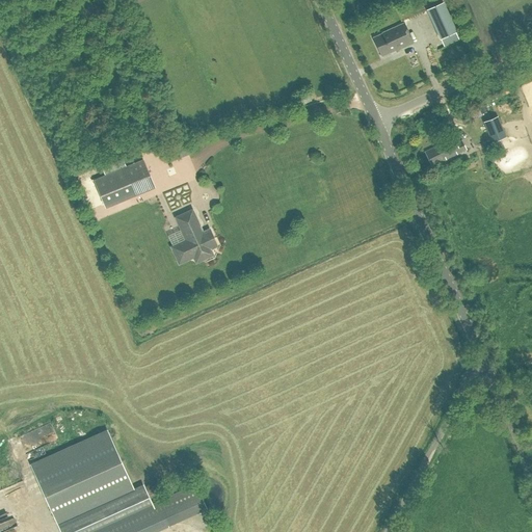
[(427,9),(440,40),(456,32),(443,3),(427,9)]
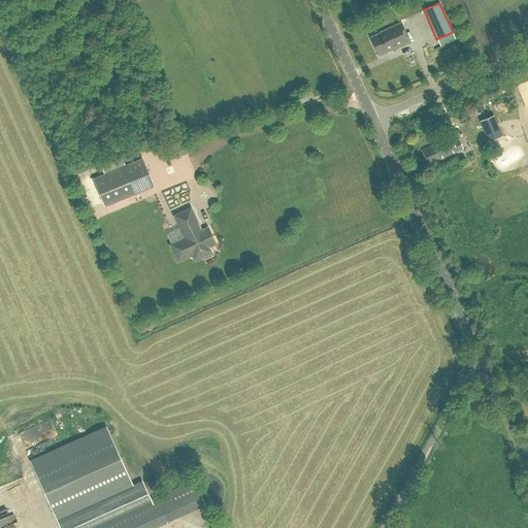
[(370,37),(378,56),(391,50),(392,51),(409,42),(400,23),(378,33),(370,37)]
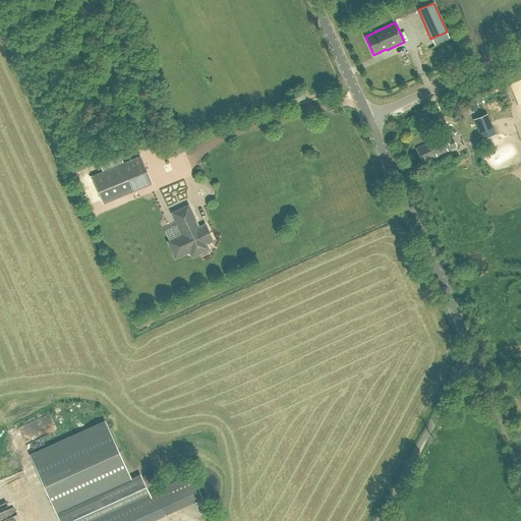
[(403,67),(407,76),(416,72),(412,63),(403,67)]
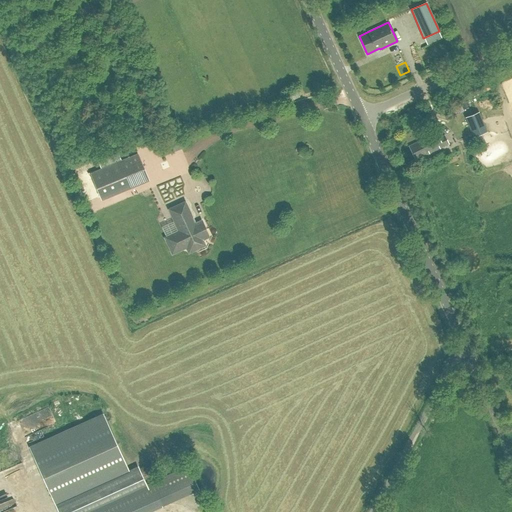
[(296,91),(288,94),(291,100),(299,96),(296,91)]
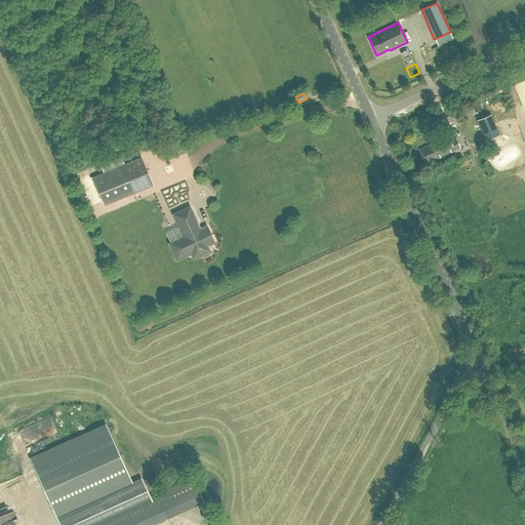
[(460,120),(475,113),(471,104),(456,111),(460,120)]
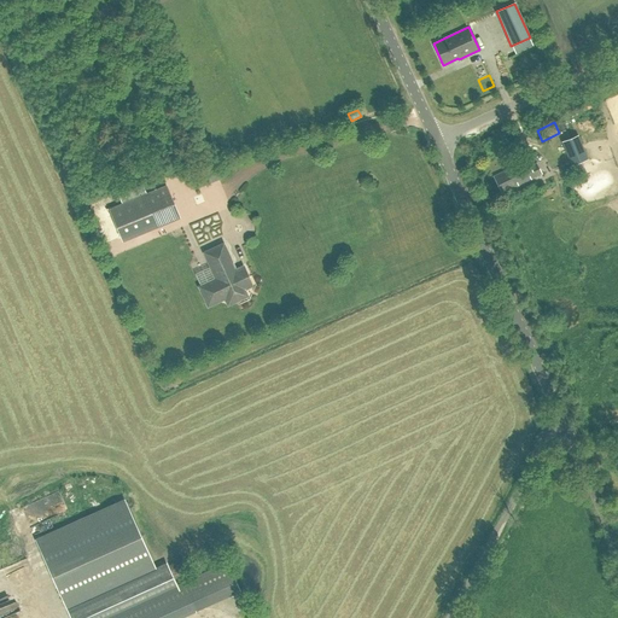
[(564,162),(569,159),(571,165),(587,159),(577,135),(561,143),(565,150),(547,157),(552,169),(565,163),(564,162)]
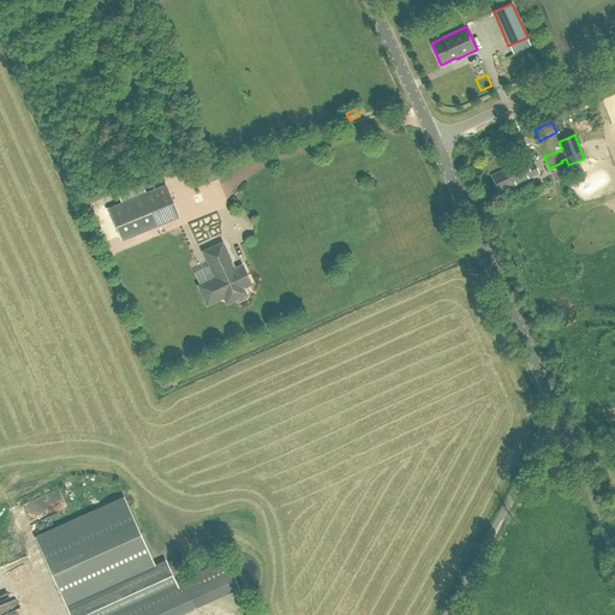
[(539,173),(533,162),(527,166),(524,159),(490,175),(499,192),(539,173)]
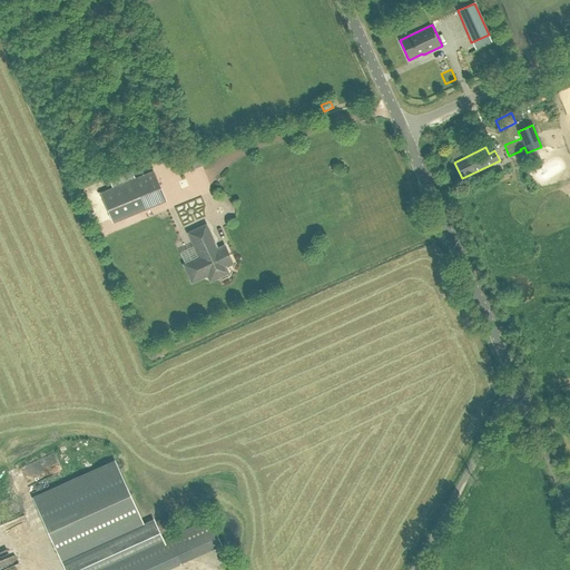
[(183,173),(202,165),(196,154),(177,161),(183,173)]
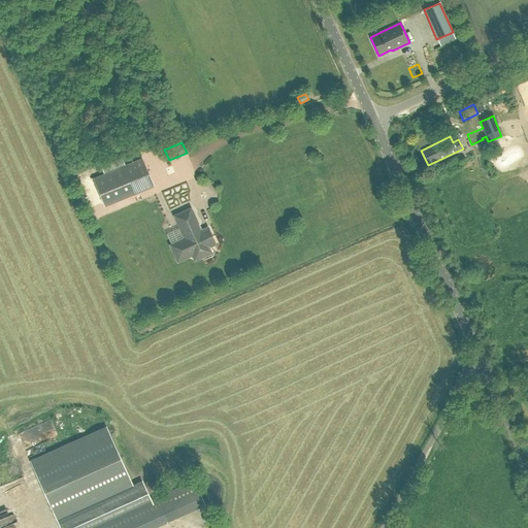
[(104,173),(125,165),(121,156),(106,162),(104,158),(98,160),(104,173)]
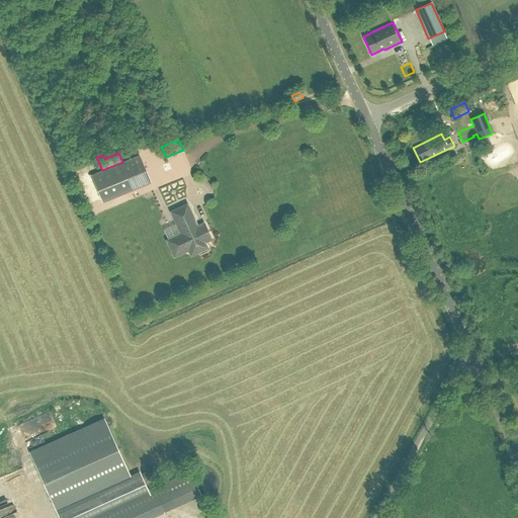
[(100,198),(148,179),(139,156),(91,175),(100,198)]
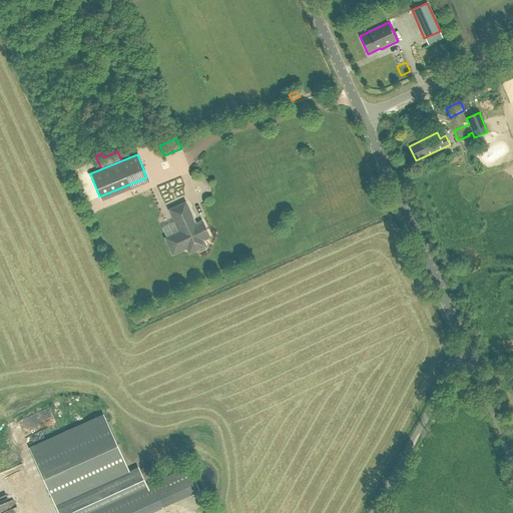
[(181,196),(163,203),(165,208),(183,201),(181,196)]
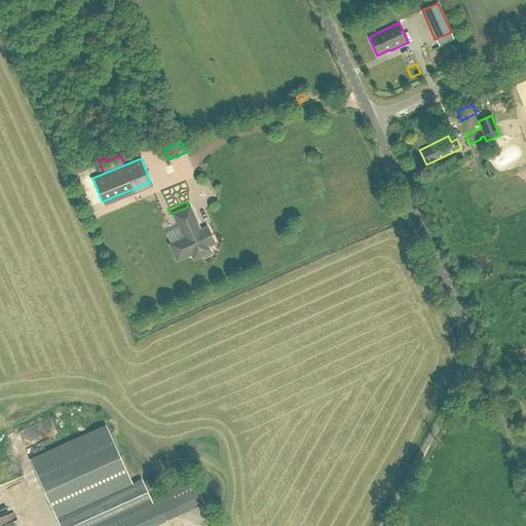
[(210,238),(211,236),(207,229),(204,228),(199,230),(189,209),(174,216),(184,237),(170,245),(177,260),(191,254),(193,258),(195,258),(200,256),(201,253),(200,250),(207,247),(204,241),(210,238)]
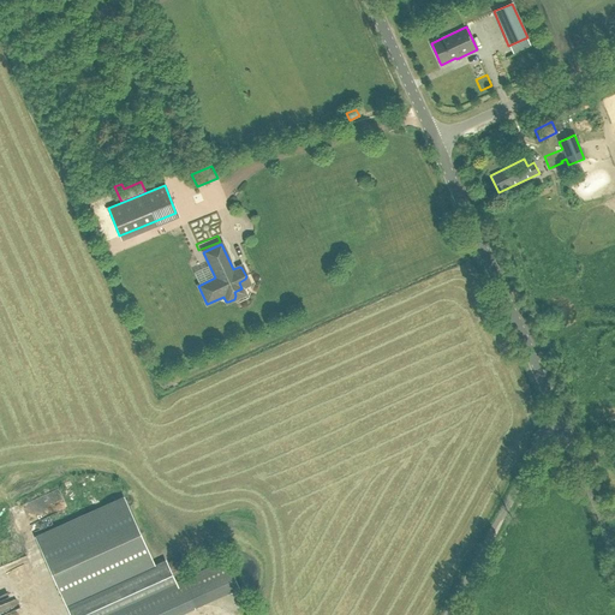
[(192,273),(196,284),(203,282),(199,270),(192,273)]
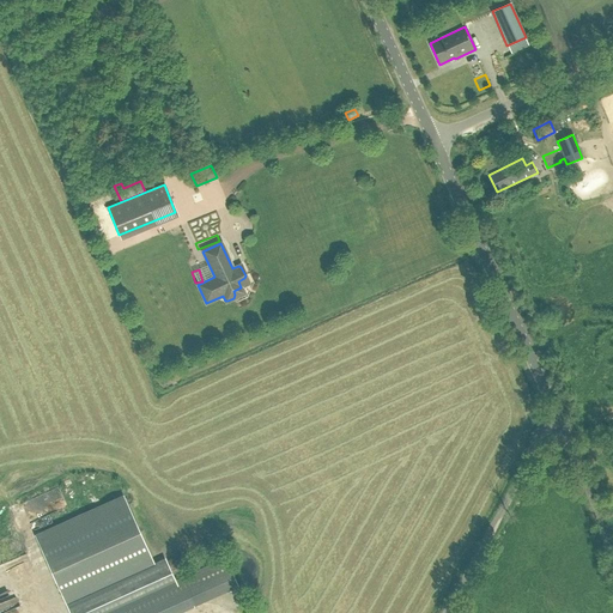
[(123,493),(35,534),(70,612),(102,612),(176,580),(165,557),(155,562),(123,493)]
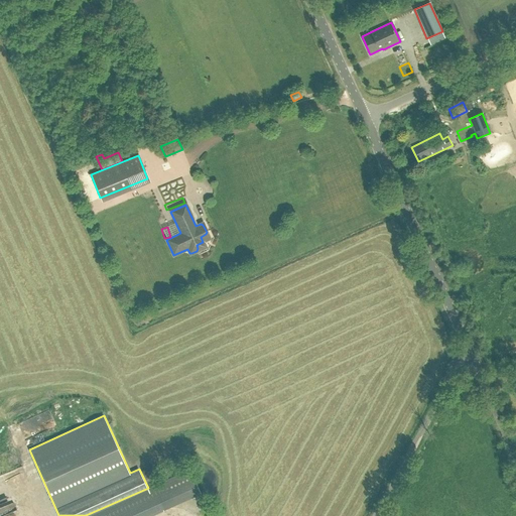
[(189,470),(148,488),(86,515),(149,515),(201,494),(189,470)]
